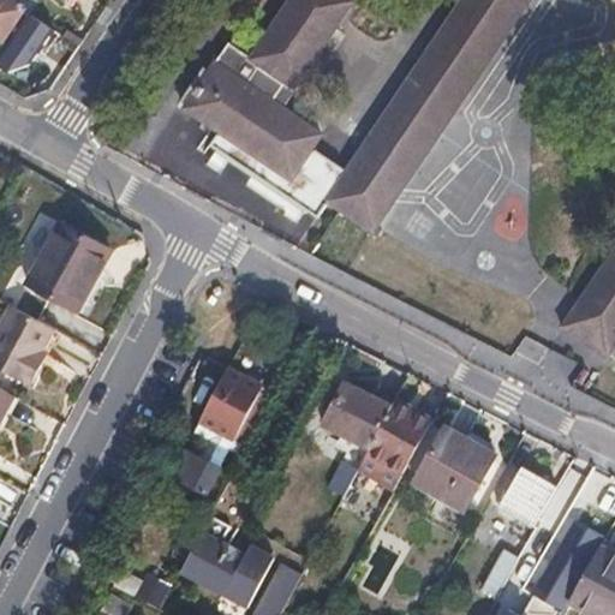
[(13,0),(0,0),(0,37),(6,41),(17,25),(23,29),(34,12),(28,9),(13,0)]
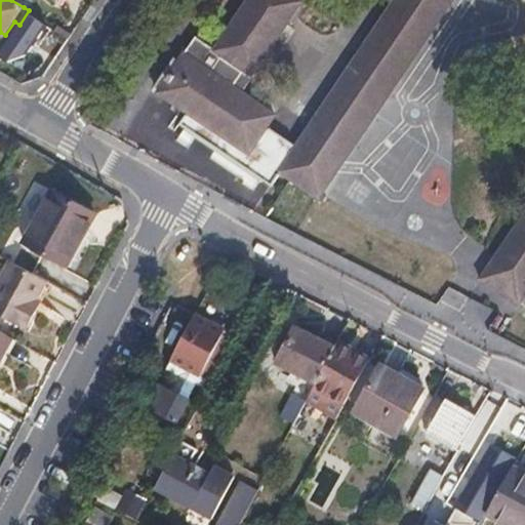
[(182,59),(162,89),(160,91),(192,112),(185,124),(215,144),(272,184),(281,170),(320,196),(379,110),(415,57),(451,4),(453,0),(396,0),(328,101),(298,145),(269,125),(276,114),(244,91),(303,0),(301,0),(248,0),(217,48),(199,36),(182,59)]
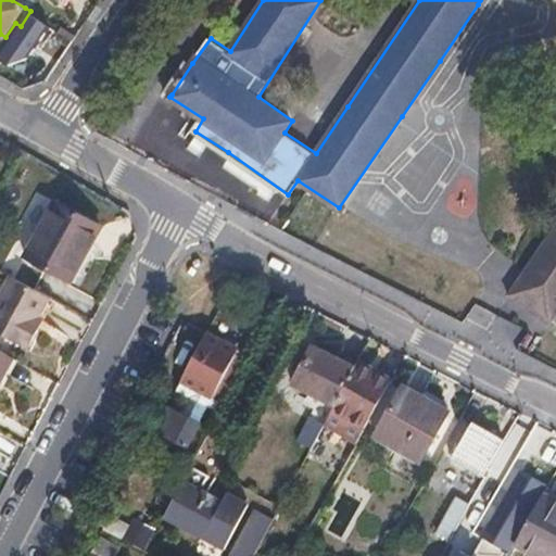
[(21,26),(0,55),(0,58),(11,65),(32,58),(52,27),(30,12),(21,26)]
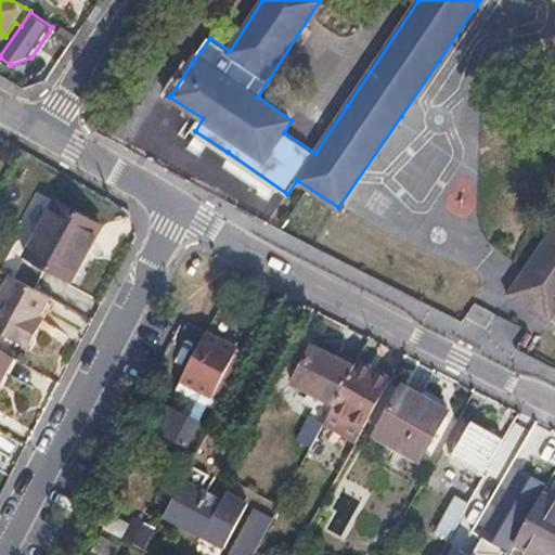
[(165,91),(171,94),(192,63),(185,60),(165,91)]
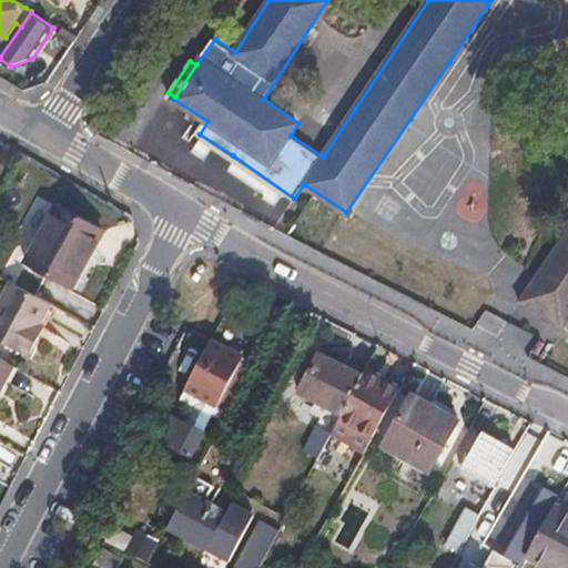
[(58,208),(28,261),(72,285),(102,232),(58,208)]
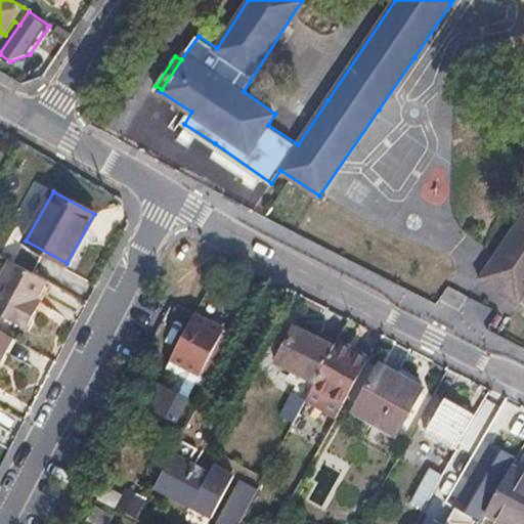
[(523,215),(496,256),(481,279),(519,304),(523,296),(523,215)]
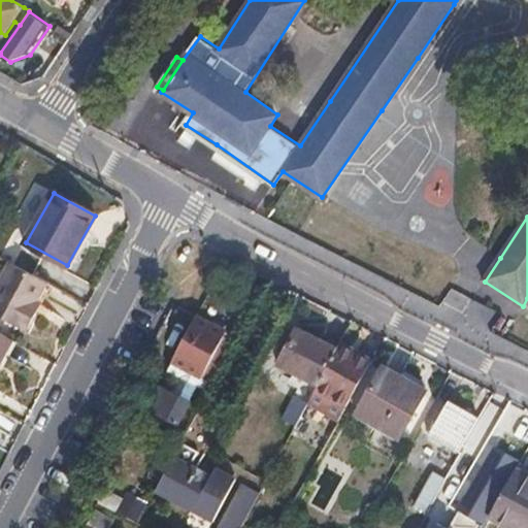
[(50,284),(12,263),(0,287),(0,315),(31,331),(40,312),(36,309),(40,302),(50,284)]
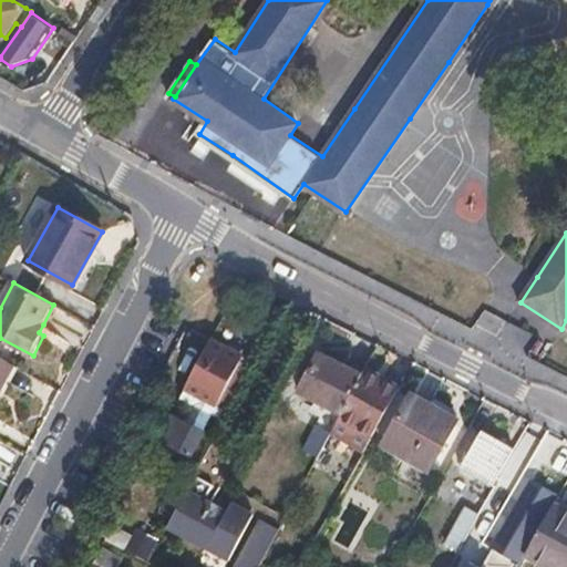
[(39,332),(43,336),(49,327),(43,325),(39,332)]
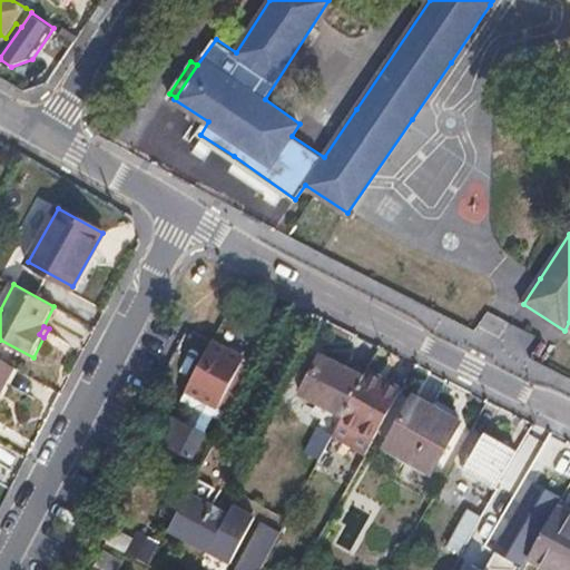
[(213,341),(185,390),(219,408),(245,357),(213,341)]
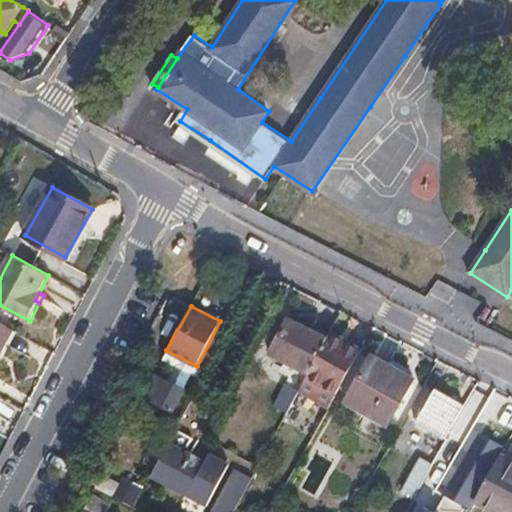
[(308,373),(328,338),(291,318),(272,353),(308,373)]
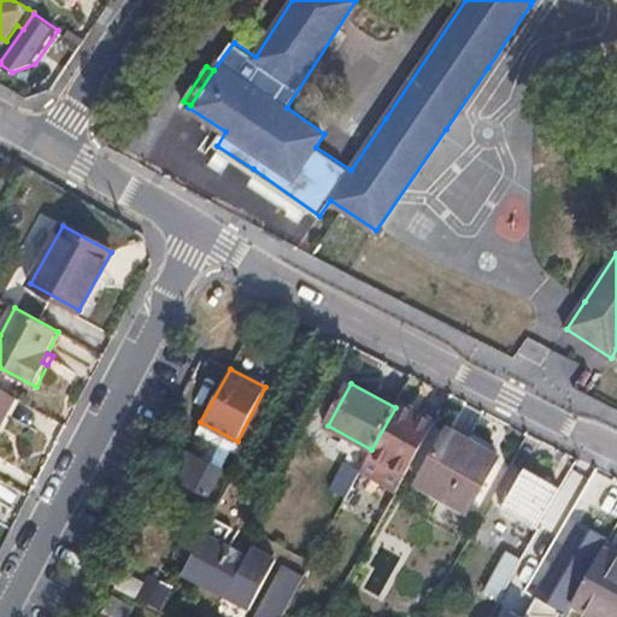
[(238,441),(252,450),(281,395),(265,387),(238,441)]
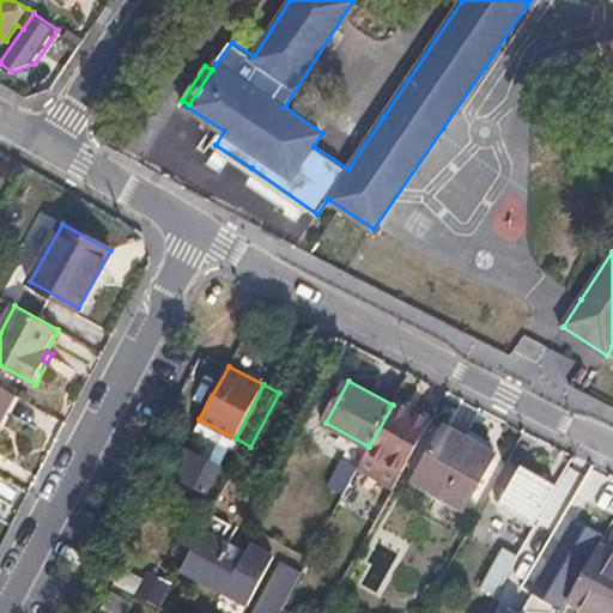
[(0,417),(13,394),(0,386),(0,417)]
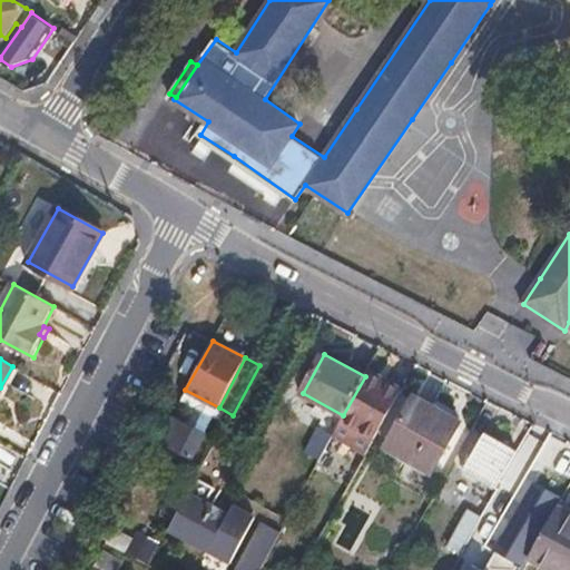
[(343,415),(341,421),(375,439),(403,390),(369,371),(365,376),(343,415)]
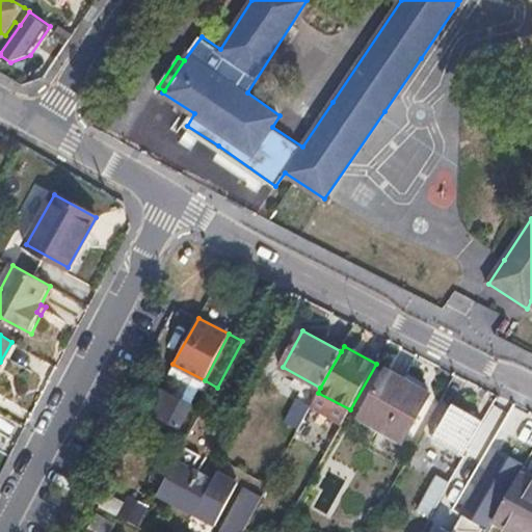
[(205,380),(173,364),(168,372),(180,378),(171,394),(191,404),(201,390),(212,396),(217,388),(205,380)]
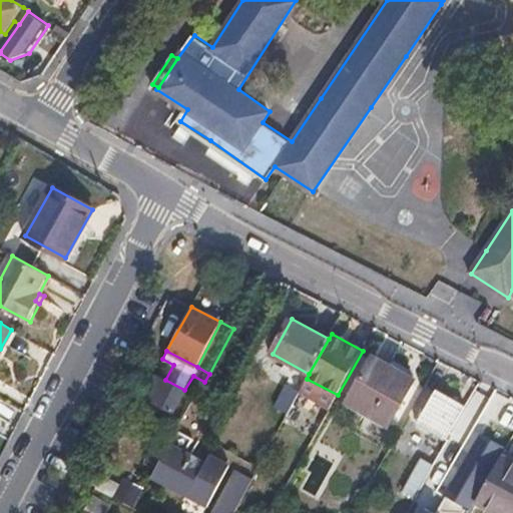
[(367,356),(338,406),(383,431),(411,381),(367,356)]
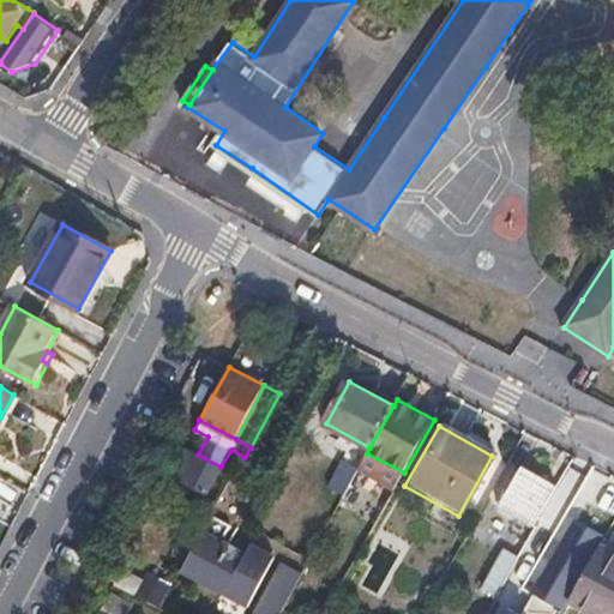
[(181,455),(170,475),(206,494),(221,467),(198,455),(185,447),(181,455)]
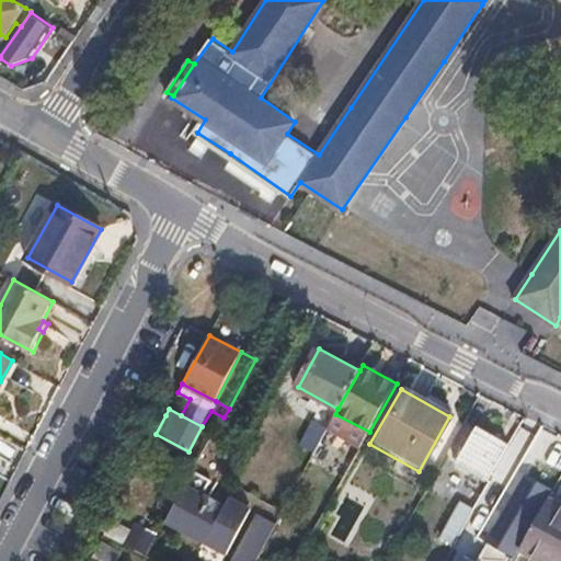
[(328,431),(361,448),(369,432),(335,414),(332,421),(328,431)]
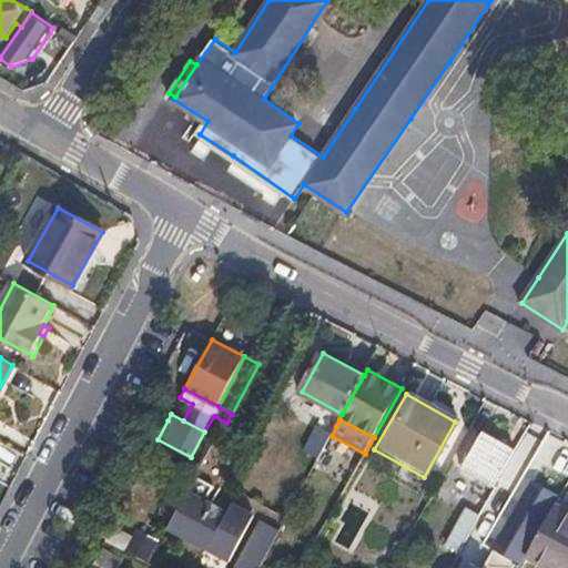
[(310,449),(321,456),(332,436),(336,426),(325,421),(310,449)]
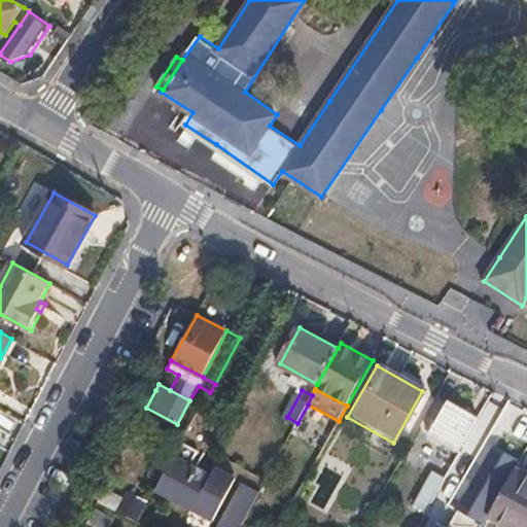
[(461,451),(477,422),(462,414),(464,410),(449,401),(431,434),(461,451)]
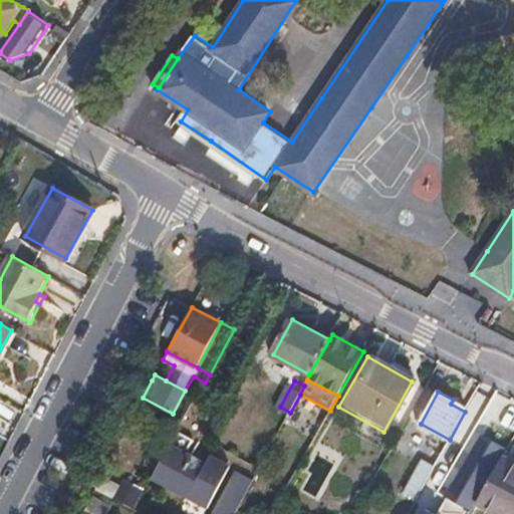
[(468,513),(504,452),(480,438),(436,513),(468,513)]
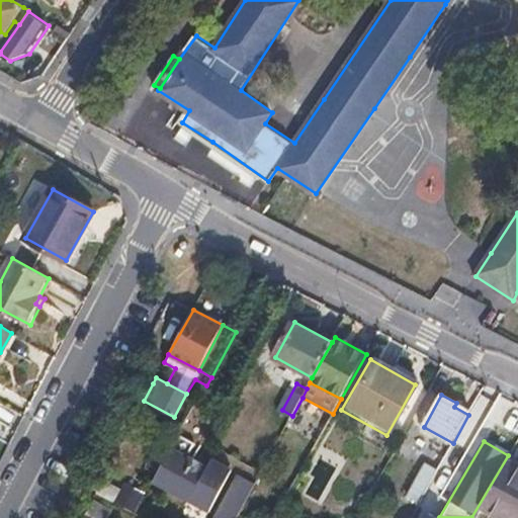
[(175,449),(157,483),(216,515),(240,470),(217,458),(210,468),(175,449)]
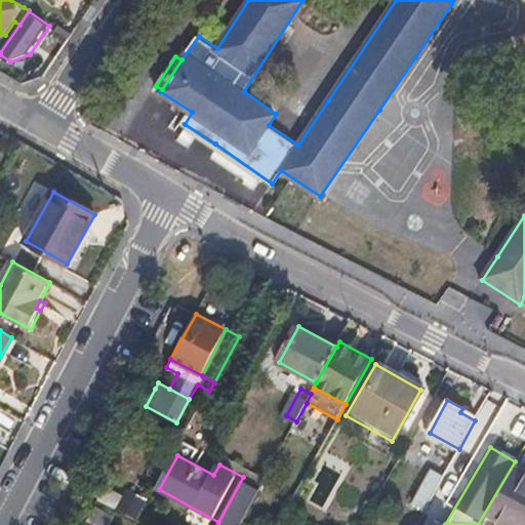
[(524,524),(524,475),(512,468),(483,518),(495,524),(524,524)]
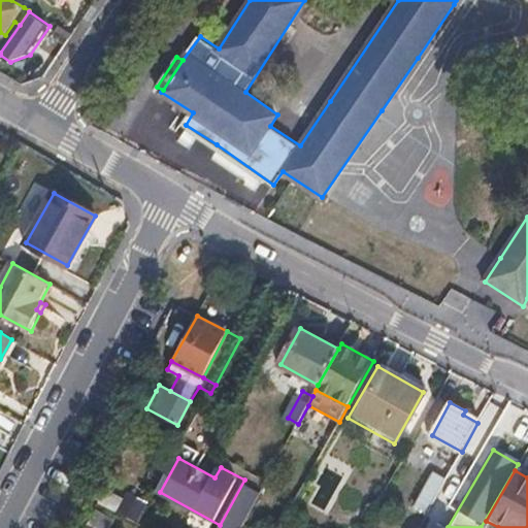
[(443,481),(428,472),(409,504),(425,513),(443,481)]
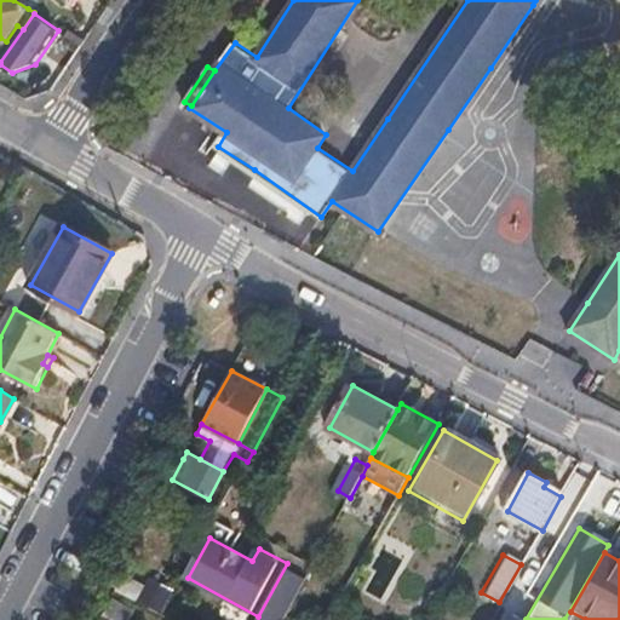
[(260,619),(290,619),(310,580),(287,569),(260,619)]
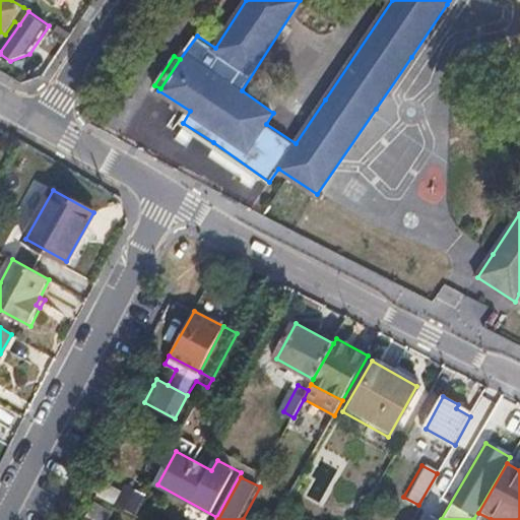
[(104,482),(99,493),(116,503),(121,492),(104,482)]
